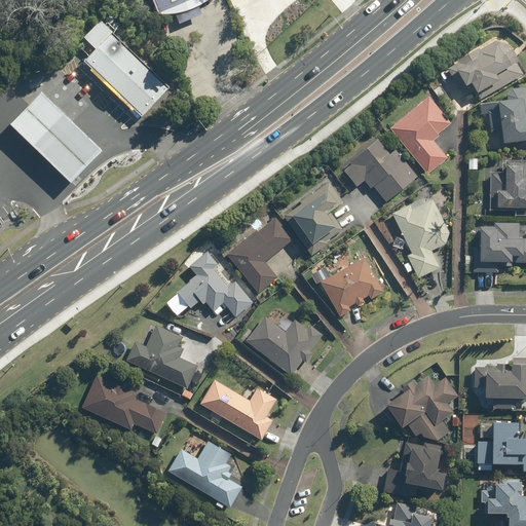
[(152,0),(158,13),(171,13),(183,10),(194,6),(204,1),(205,0),(152,0)]
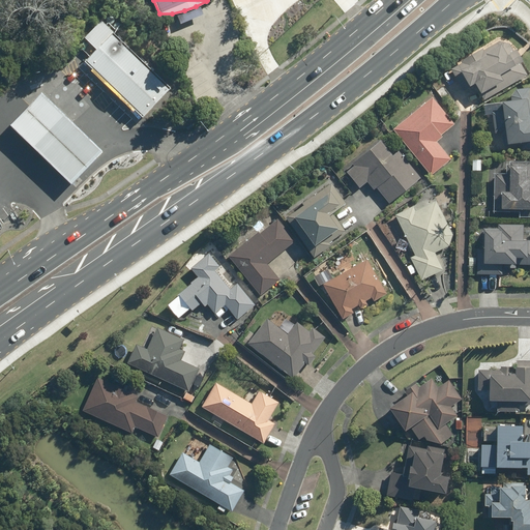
[(114,33),(100,21),(83,39),(85,40),(81,49),(89,57),(83,62),(142,119),(170,89),(113,34),(114,33)]
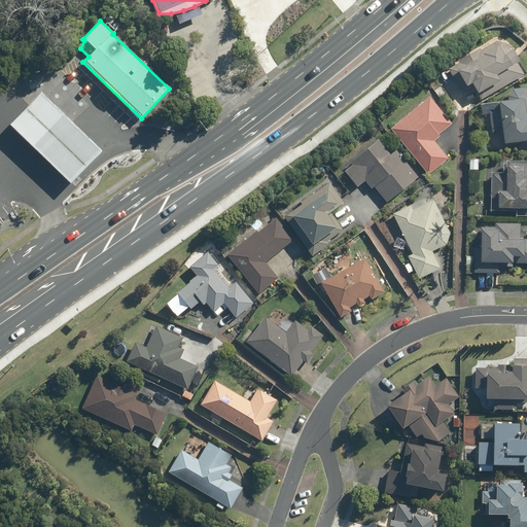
[(472,81),(482,98),(525,72),(519,61),(521,60),(514,47),(511,48),(507,41),(497,39),(481,48),(480,46),(458,59),(459,61),(449,66),(461,88),(472,81)]
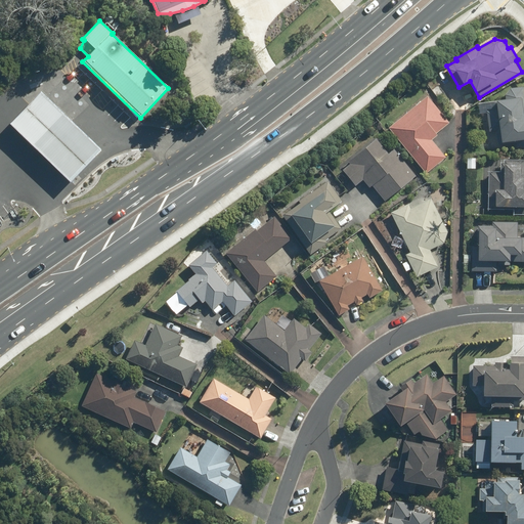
[(516,141),(517,146),(523,145),(523,84),(510,86),(505,92),(506,96),(496,96),(497,108),(487,108),(490,130),(496,129),(498,143),(516,141)]
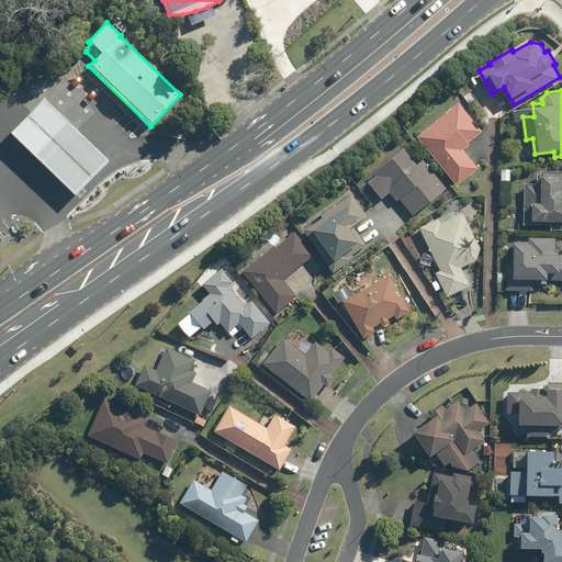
[(108,161),(43,100),(9,135),(74,198),(108,161)]
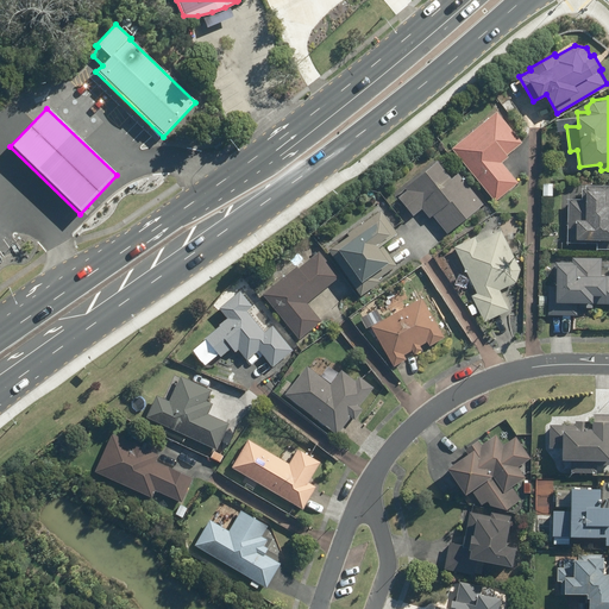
[(497,111),(452,146),(495,201),(519,182),(502,162),(509,156),(507,154),(522,142),(497,111)]
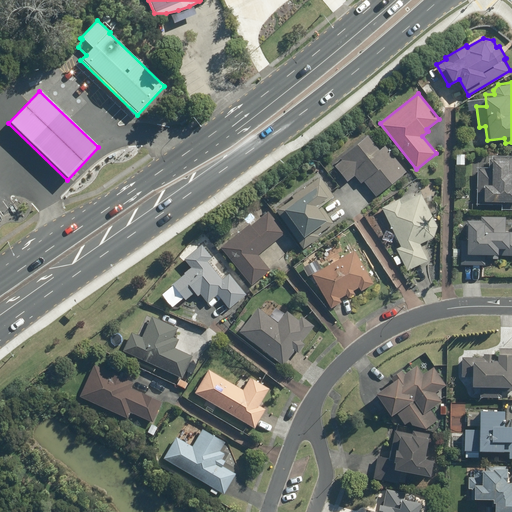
[(376,195),(406,170),(385,144),(380,148),(367,133),(340,156),(343,159),(335,165),(347,180),(355,174),(361,181),(363,180),(376,195)]
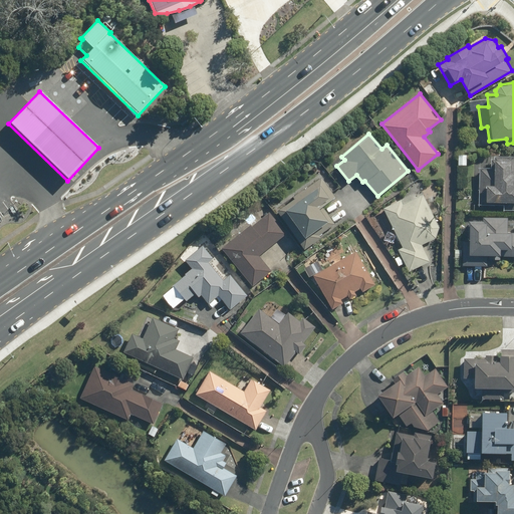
[(467,155),(458,154),(458,164),(467,165),(467,155)]
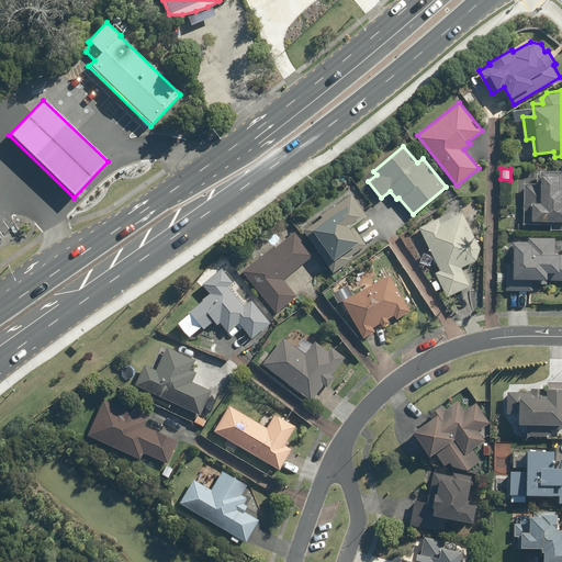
[(537,183),(525,182),(525,222),(551,223),(551,227),(561,227),(561,170),(541,170),(541,173),(538,173),(537,183)]
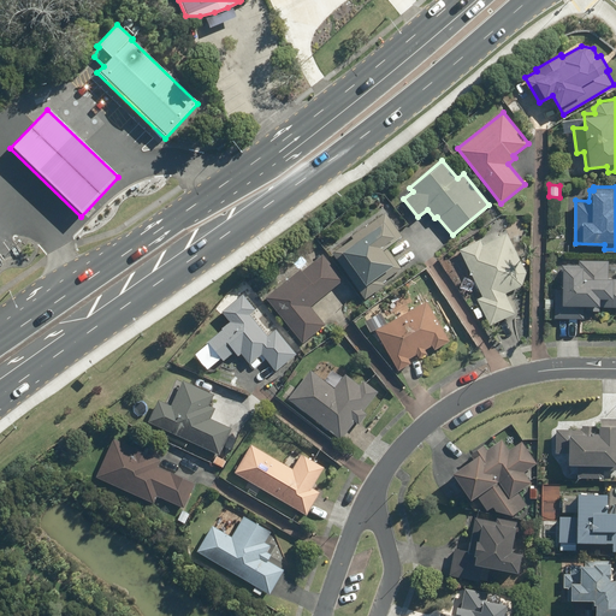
[(354,237),(332,252),(365,298),(385,284),(383,280),(402,267),(388,247),(403,236),(385,211),(351,235),(354,237)]
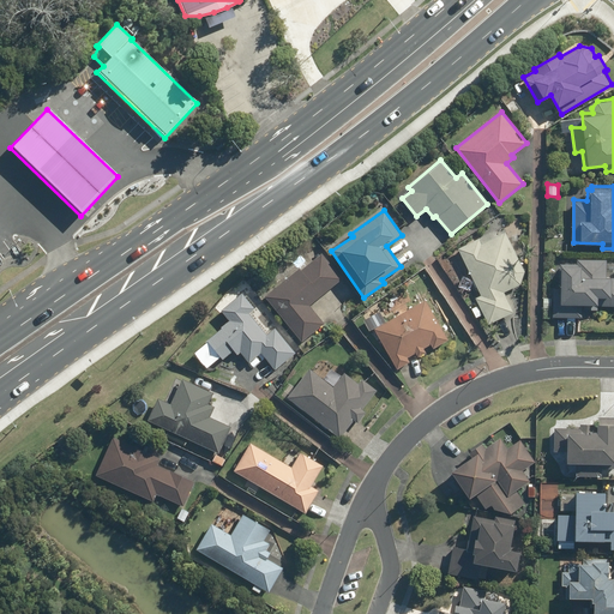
[(525,270),(505,232),(482,244),(480,238),(458,247),(481,294),(476,296),(475,298),(488,324),(488,323),(513,311),(504,292),(521,283),(525,270)]
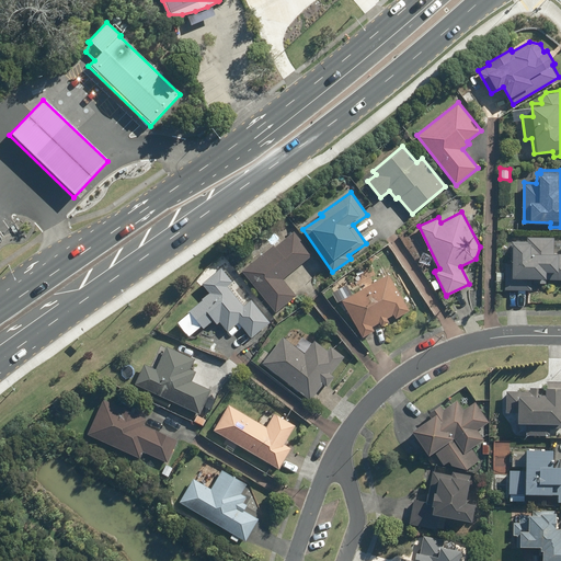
[(274,243),(241,270),(275,311),(296,295),(283,278),(312,254),(294,230),(275,245),(274,243)]
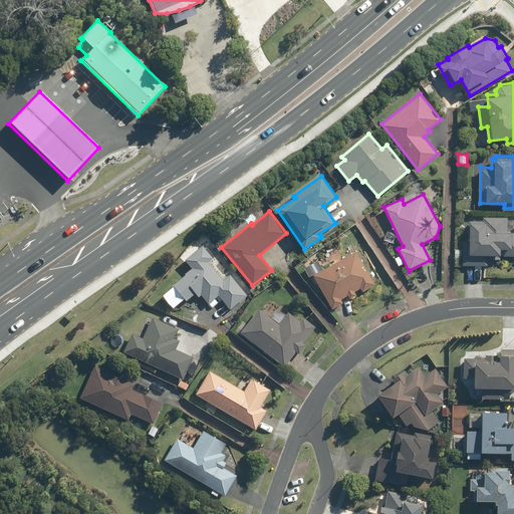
[(463,240),(463,265),(487,265),(487,259),(501,258),(501,255),(513,255),(513,231),(508,232),(508,217),(483,216),(483,221),(469,221),(469,240),(463,240)]
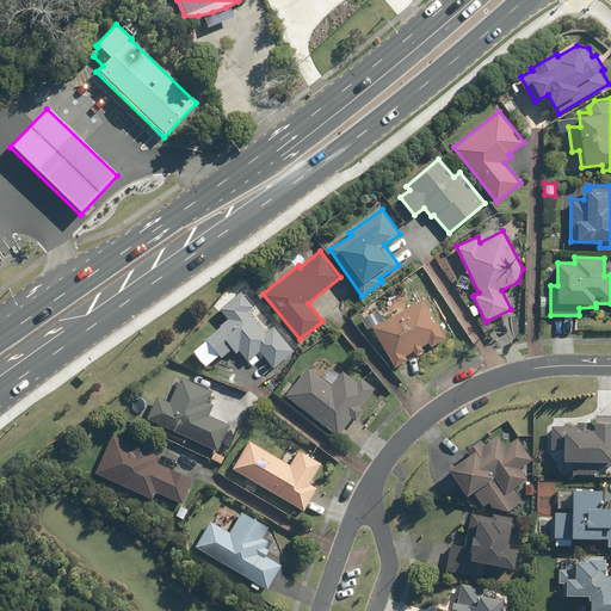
[(259,350),(273,366),(294,350),(273,326),(265,332),(248,310),(254,306),(240,290),(220,307),(228,318),(205,335),(222,356),(233,347),(236,352),(239,349),(247,359),(259,350)]
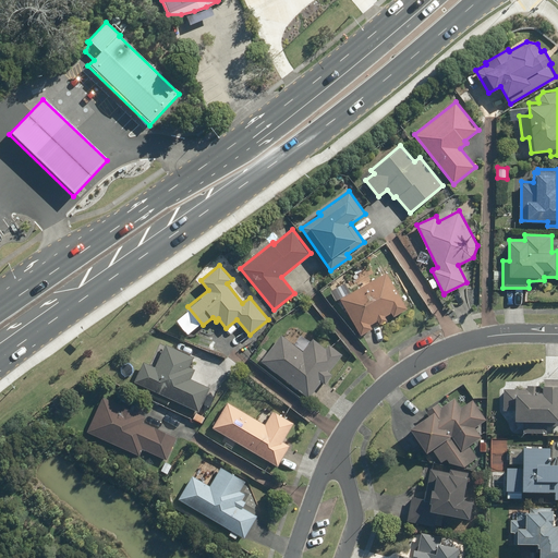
[(408,307),(387,271),(340,298),(361,335),(372,328),(371,324),(377,320),(379,324),(387,319),(385,316),(391,312),(393,316),(408,307)]
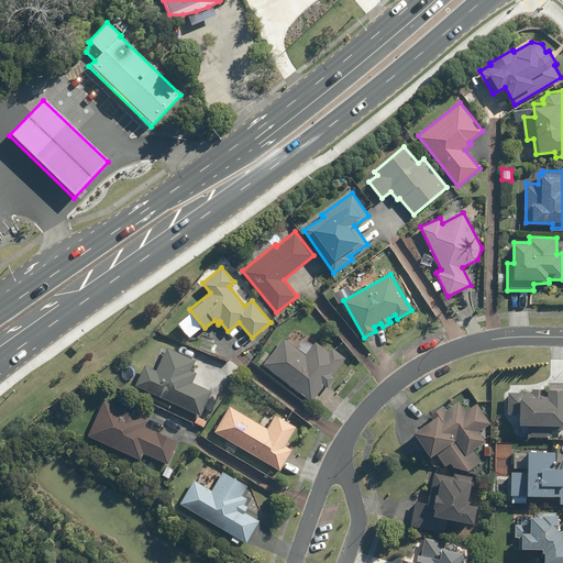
[(285,338),(263,363),(312,400),(324,385),(328,387),(335,377),(332,375),(345,357),(332,348),(330,351),(316,340),(306,354),(285,338)]
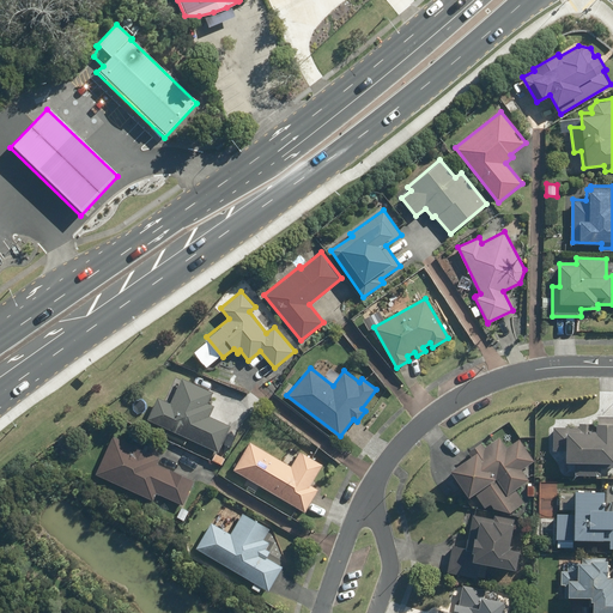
[(157,396),(147,419),(218,451),(230,425),(208,416),(213,405),(207,402),(212,390),(182,377),(171,402),(157,396)]
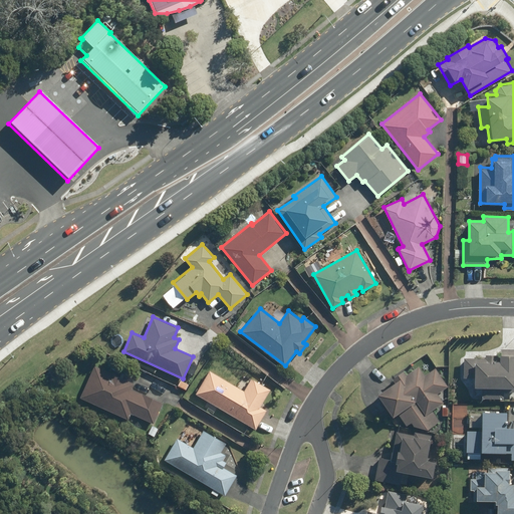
[(513,348),(500,348),(500,359),(497,359),(497,353),(486,354),(486,356),(464,357),(464,377),(475,377),(475,387),(482,387),(482,398),(504,398),(504,392),(513,392),(513,348)]
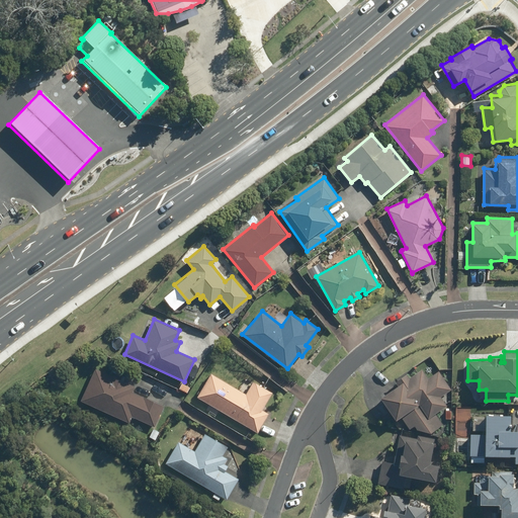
[(95,367),(80,400),(128,423),(132,416),(154,426),(164,406),(133,391),(136,385),(95,367)]
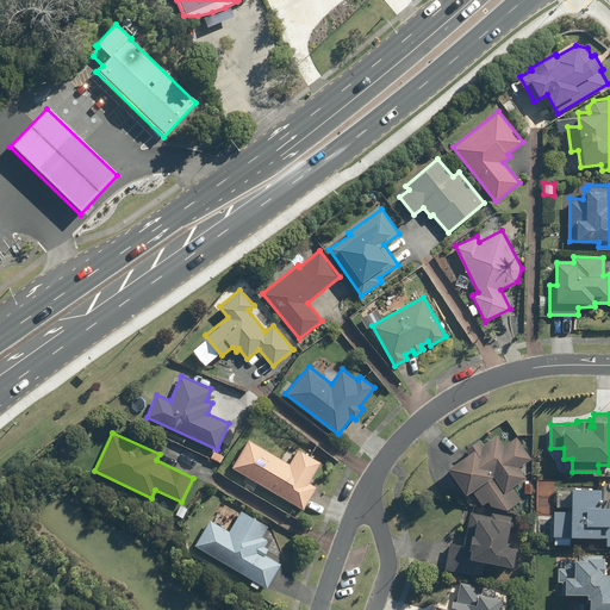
[(468,453),(448,466),(467,493),(473,489),(484,504),(489,500),(492,506),(506,509),(522,499),(512,486),(527,477),(520,467),(531,459),(516,437),(505,444),(497,434),(483,444),(479,440),(466,449),(468,453)]
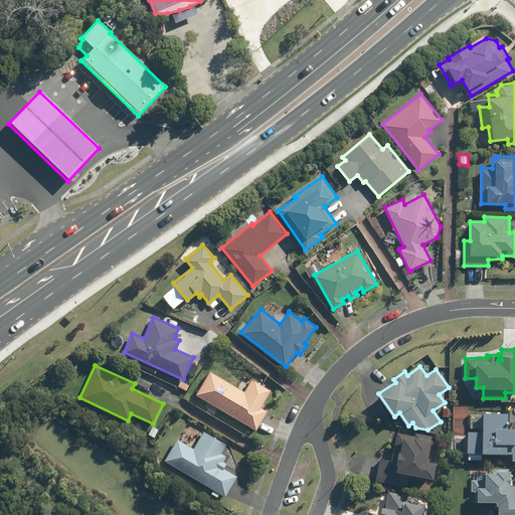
[(210,370),(196,393),(256,430),(268,410),(261,406),(271,389),(252,378),(244,391),(210,370)]
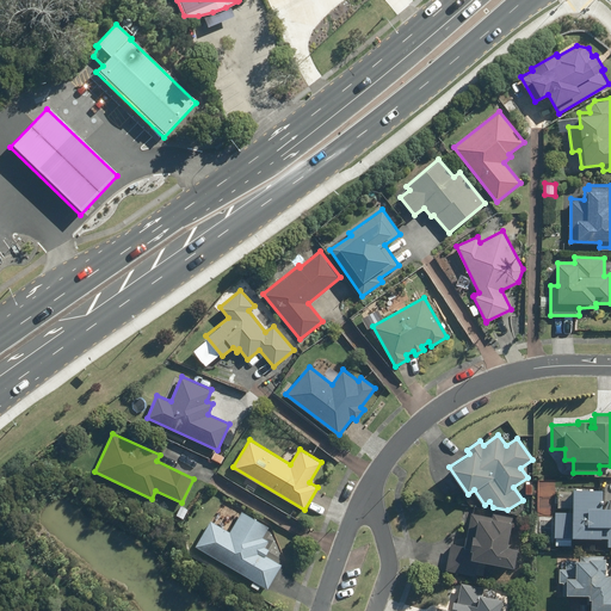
[(610,506),(602,506),(603,488),(574,487),(573,512),(555,512),(555,536),(556,536),(556,545),(572,545),(572,537),(573,537),(573,536),(609,537),(609,545),(610,545),(610,506)]
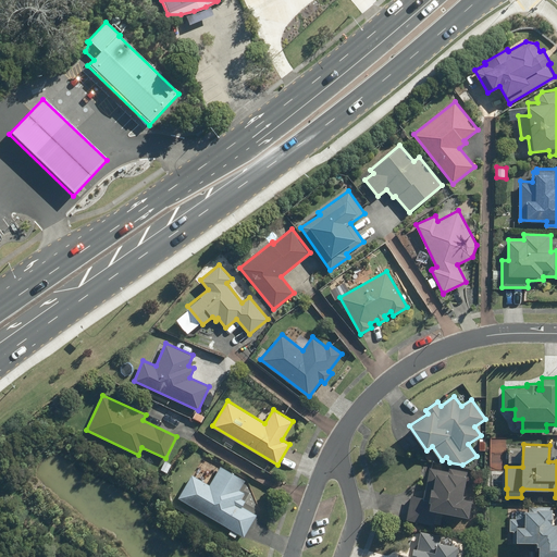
[(411,494),(406,520),(433,525),(437,509),(469,517),(472,499),(462,497),(468,471),(450,467),(449,470),(430,466),(423,497),(411,494)]
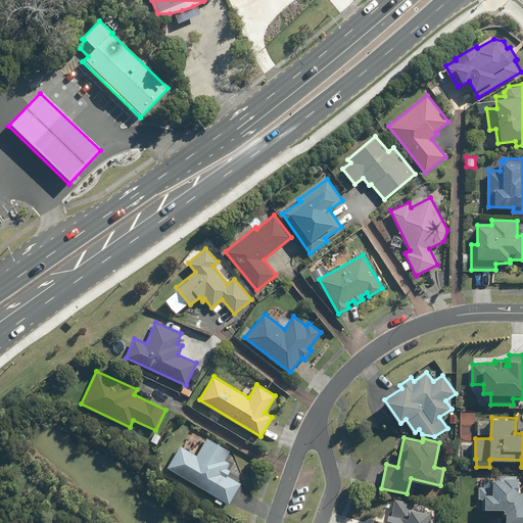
[(180,445),(167,468),(230,504),(241,483),(228,475),(231,470),(227,468),(230,462),(225,460),(230,450),(207,438),(197,455),(180,445)]
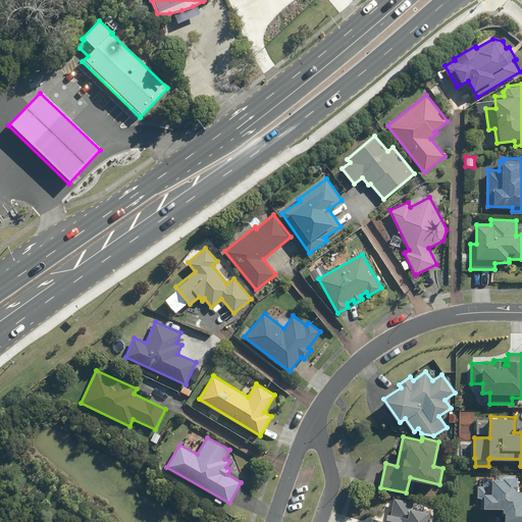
[(521,521),(521,489),(517,489),(517,475),(496,474),(496,478),(483,478),(483,485),(478,485),(478,497),(481,497),(481,507),(504,507),(504,510),(502,510),(502,515),(506,516),(505,521),(521,521)]
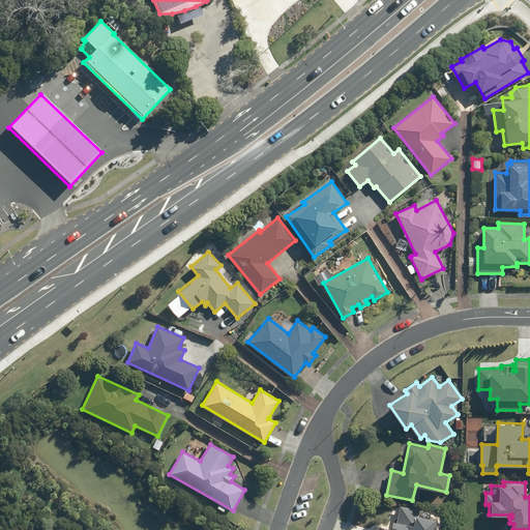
[(379,527),(378,529),(434,529),(437,519),(419,516),(420,509),(400,506),(396,521),(393,520),(392,528),(386,527),(386,529),(379,527)]
